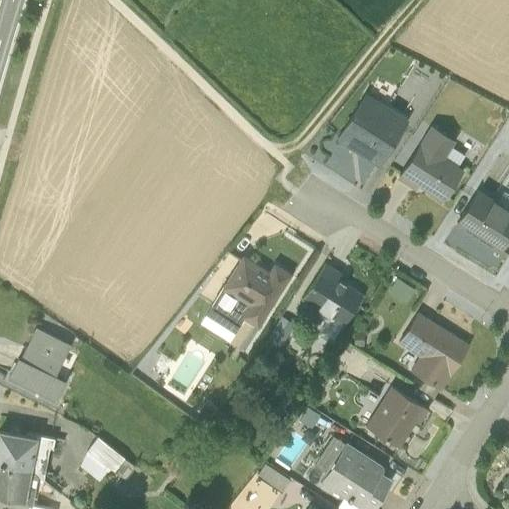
[(408,121),(368,96),(339,140),(379,166),(408,121)]
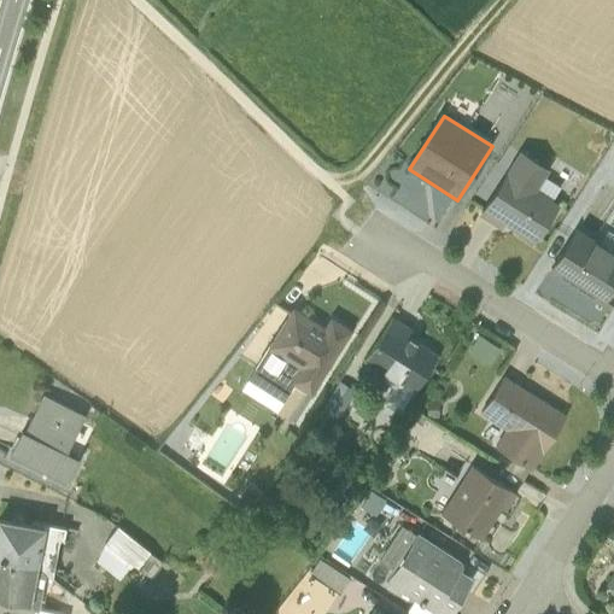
[(550,171),(521,152),(480,217),(502,231),(506,226),(537,245),(560,206),(554,203),(562,188),(547,179),(550,171)]
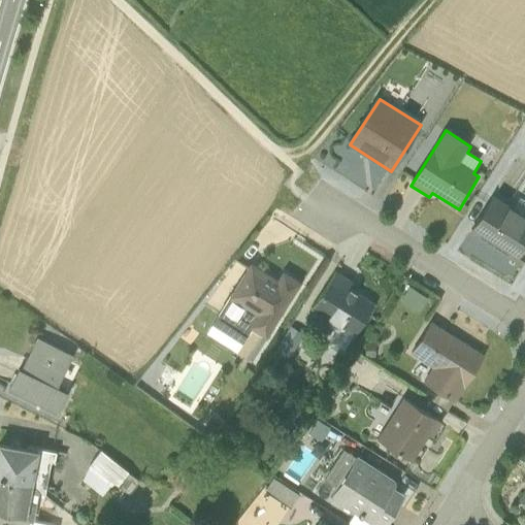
[(514,209),(494,196),(470,233),(516,263),(524,248),(524,200),(521,198),(514,209)]
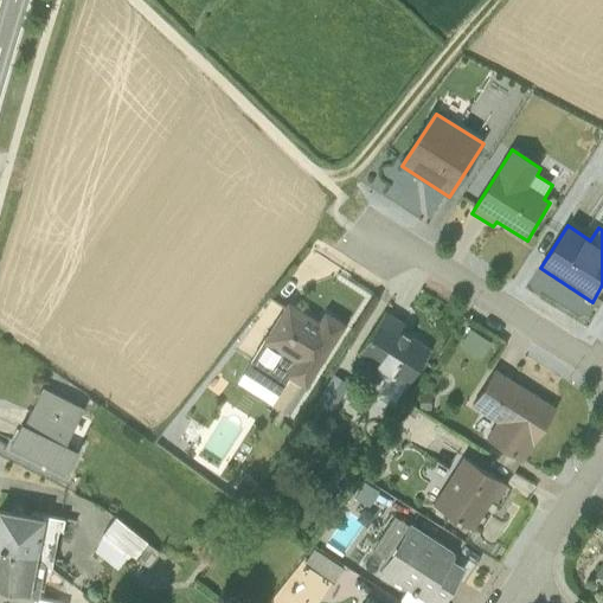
[(305,390),(345,328),(327,316),(320,327),(289,308),(287,312),(271,302),(252,333),(268,342),(247,374),(280,395),(290,380),(305,390)]
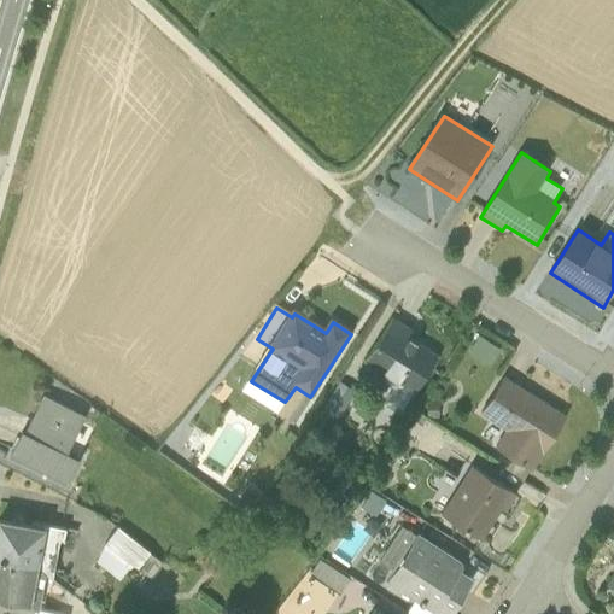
[(414,332),(393,320),(367,364),(398,384),(386,403),(387,408),(398,414),(403,414),(438,356),(410,339),(414,332)]
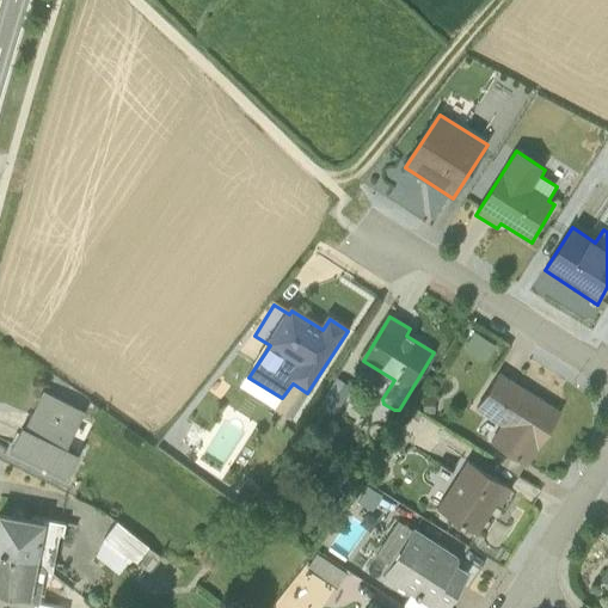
[(526,465),(527,466),(560,415),(501,376),(477,411),(502,428),(492,443),(510,455),(503,466),(519,477),(526,465)]
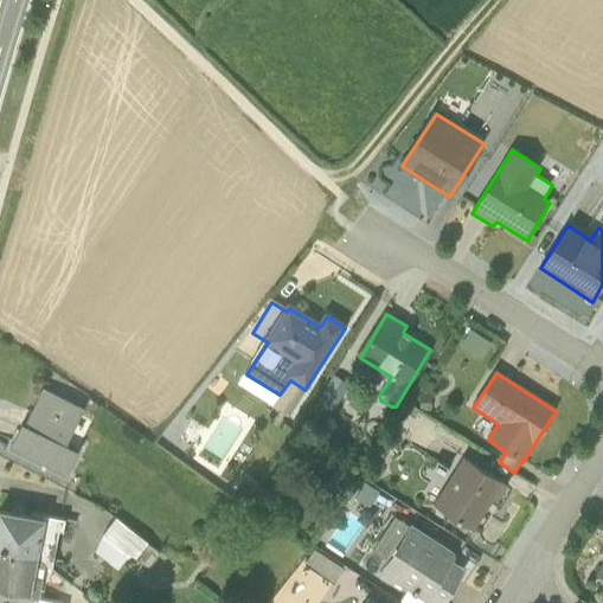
[(335,378),(318,405),(333,415),(351,386),(335,378)]
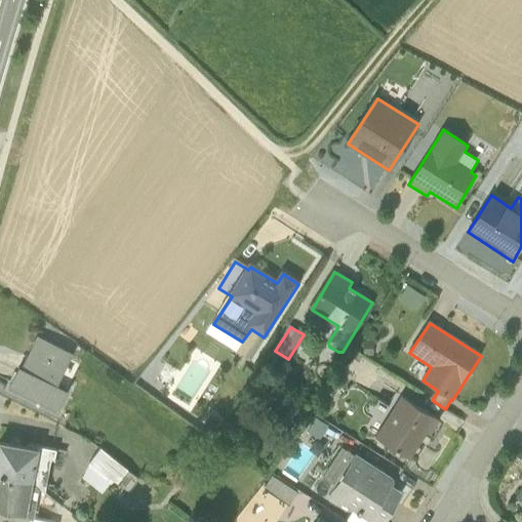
[(19,370),(10,389),(59,412),(69,393),(58,387),(74,355),(39,338),(23,371),(19,370)]
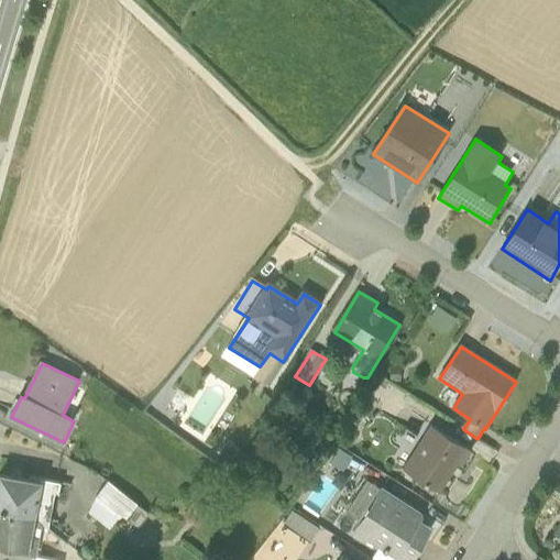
[(430,426),(403,470),(440,493),(458,465),(462,468),(472,451),(430,426)]
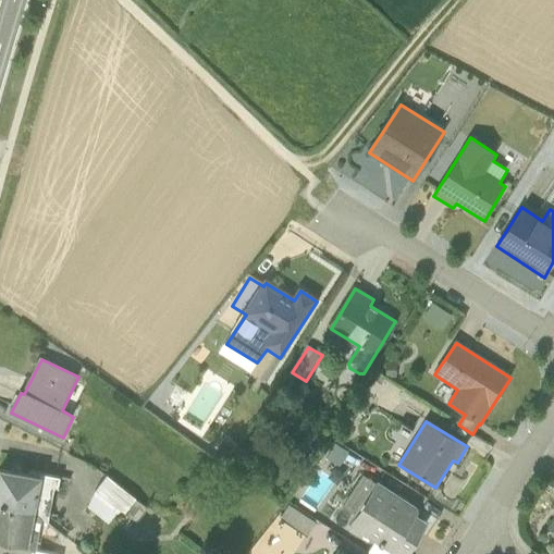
[(238,446),(226,438),(217,453),(228,462),(238,446)]
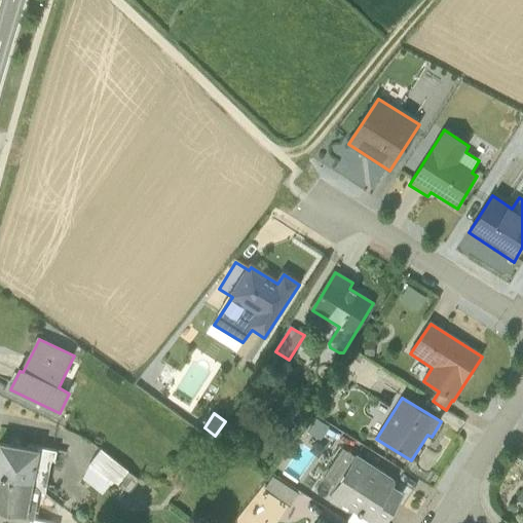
[(318,420),(309,434),(322,441),(330,427),(318,420)]
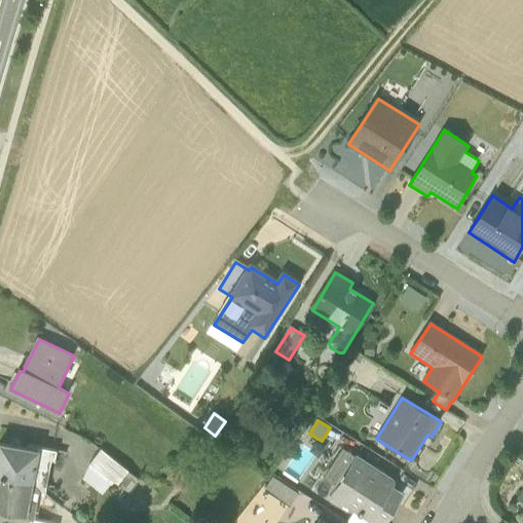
[(1,443),(0,446),(0,477),(33,484),(45,494),(51,461),(55,461),(58,451),(29,446),(29,448),(1,443)]
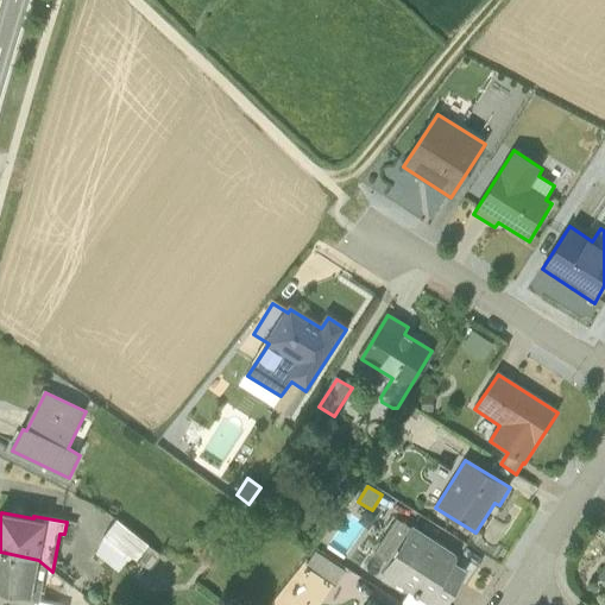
[(411,529),(397,520),(375,554),(389,563),(382,574),(410,592),(403,604),(445,604),(467,571),(454,562),(458,556),(413,527),(411,529)]
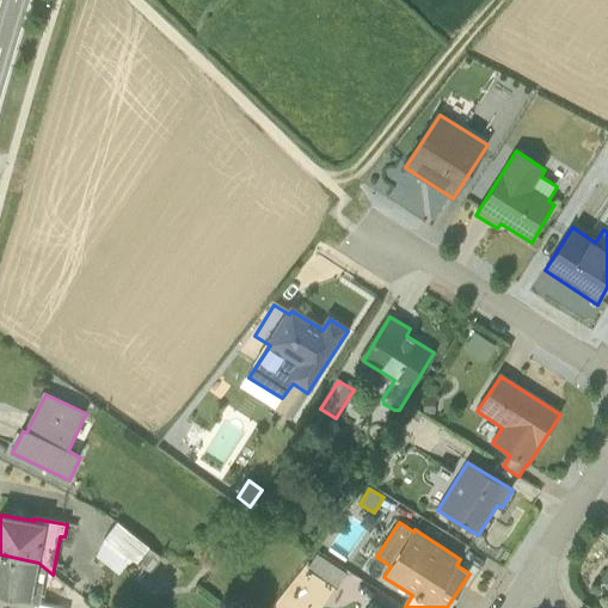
[(152,576),(164,560),(118,524),(104,542),(97,558),(118,575),(127,564),(129,565),(133,562),(152,576)]
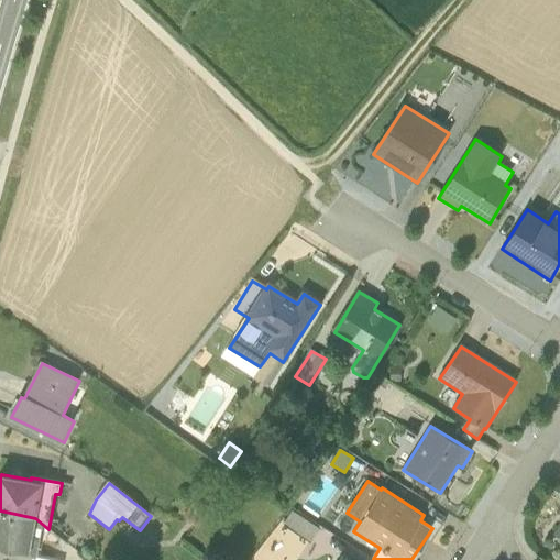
[(0,511),(0,546),(19,549),(18,555),(33,557),(32,559),(43,559),(36,558),(43,526),(35,518),(0,511)]
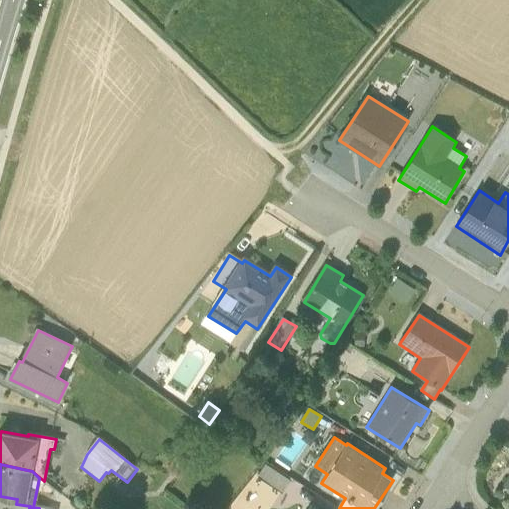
[(267,466),(259,478),(282,493),(290,481),(267,466)]
